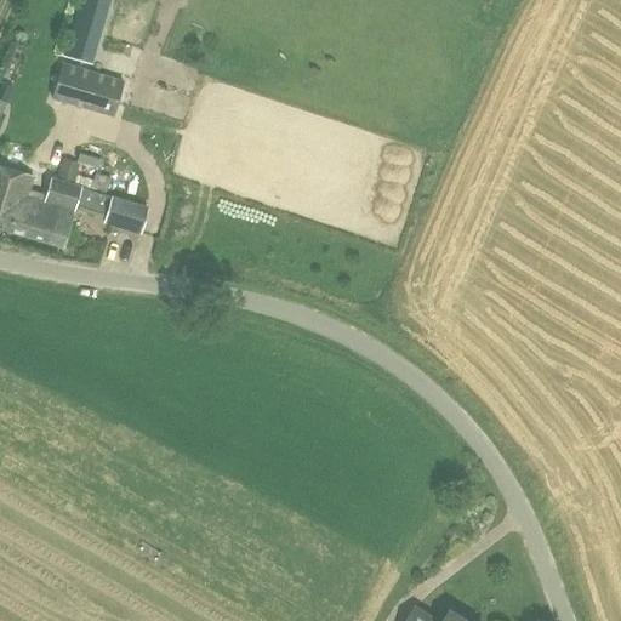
[(85,63),(103,0),(79,0),(62,57),(85,63)]
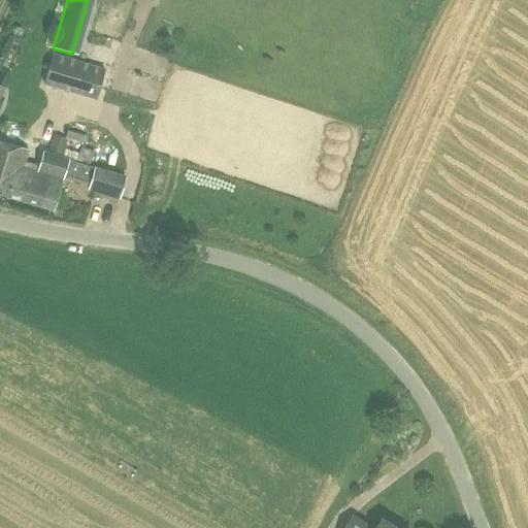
[(105,71),(54,56),(45,86),(96,100),(105,71)]
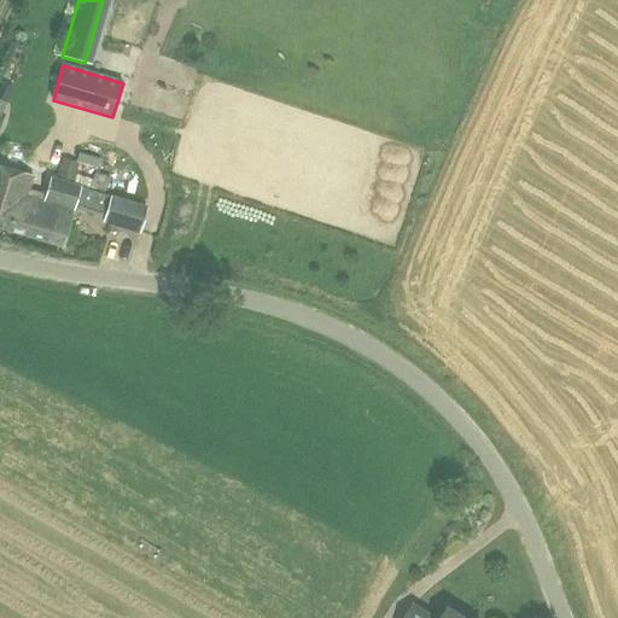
[(13,208),(7,231),(60,248),(80,188),(73,186),(79,163),(62,158),(56,180),(51,179),(44,202),(38,199),(33,214),(13,208)]
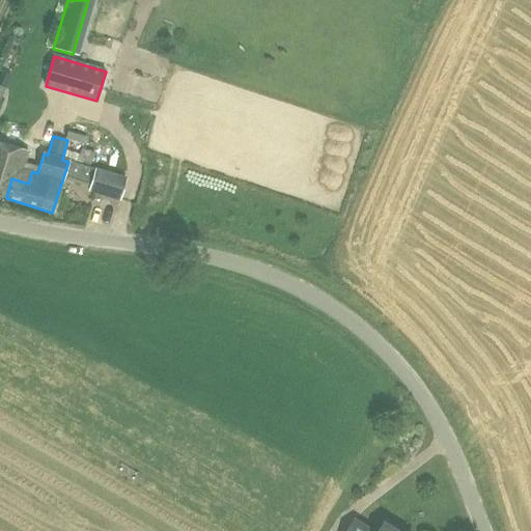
[(0,195),(6,198),(11,178),(28,184),(32,171),(23,168),(27,152),(0,143),(0,195)]
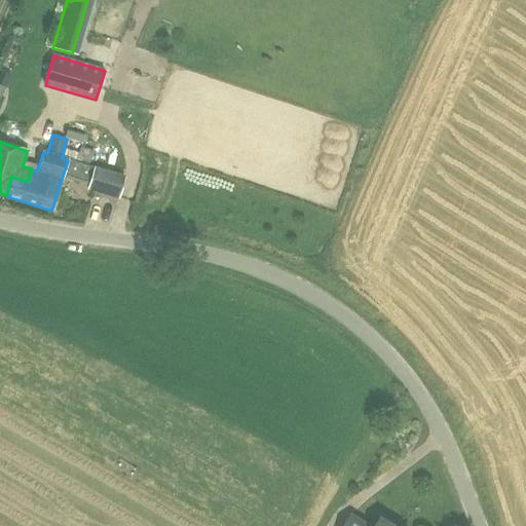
[(94,168),(87,190),(117,199),(124,178),(94,168)]
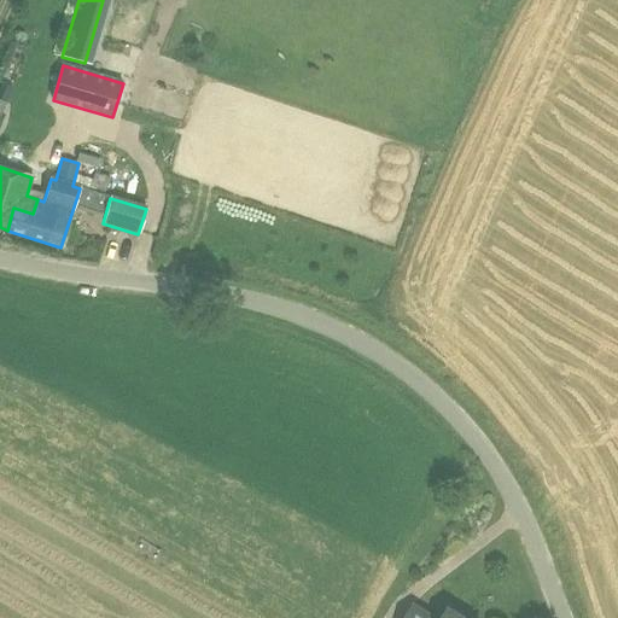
[(464,617),(449,608),(443,617),(433,617),(414,606),(406,617),(464,617)]
